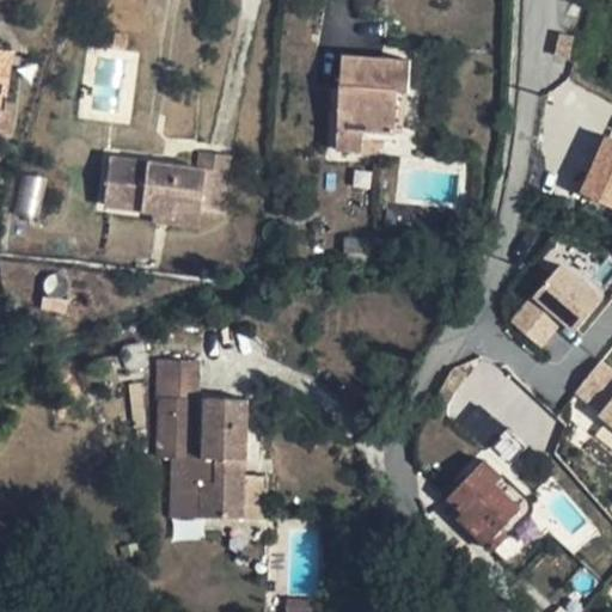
[(0,92),(8,93),(13,53),(0,50),(0,92)]
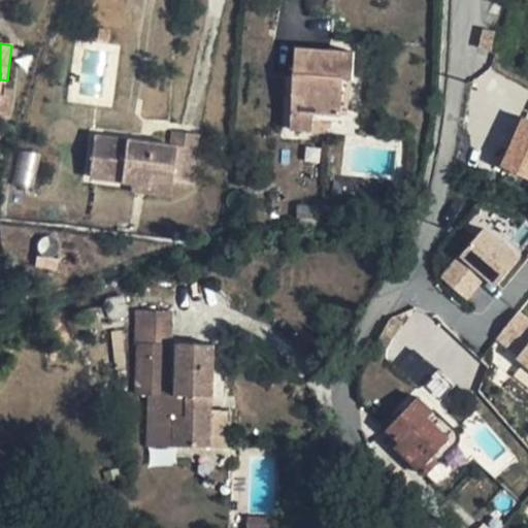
[(356,53),(297,50),(293,131),(314,132),(315,113),(327,113),(344,114),(345,78),(355,78),(356,53)]
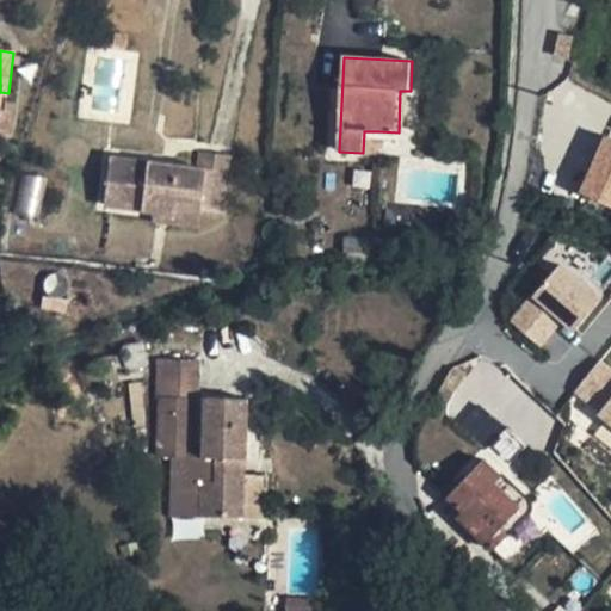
[(378,131),(364,131),(363,153),(377,154),(378,131)]
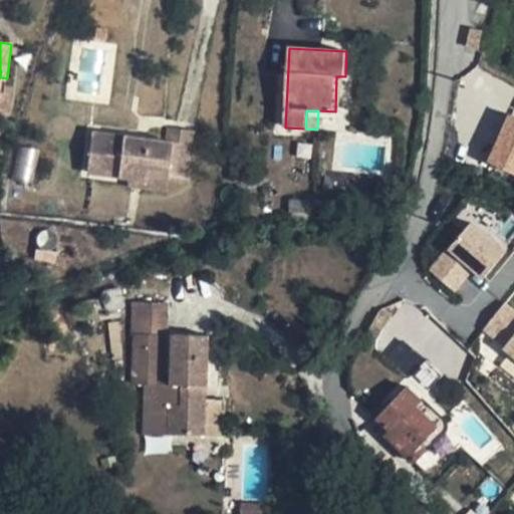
[(513,116),(504,113),(487,166),(513,174),(513,116)]
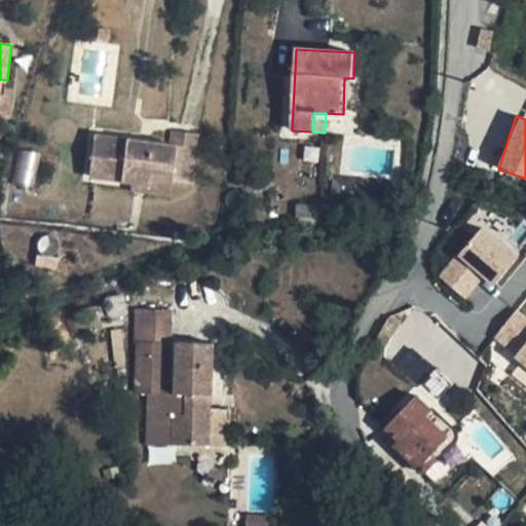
[(198,135),(173,132),(172,144),(95,136),(90,178),(132,182),(151,184),(151,180),(175,182),(193,184),(198,135)]
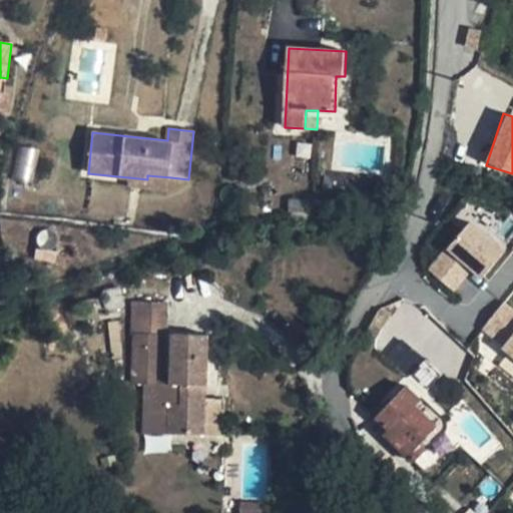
[(170,177),(147,175),(147,179),(128,177),(127,187),(168,193),(170,177)]
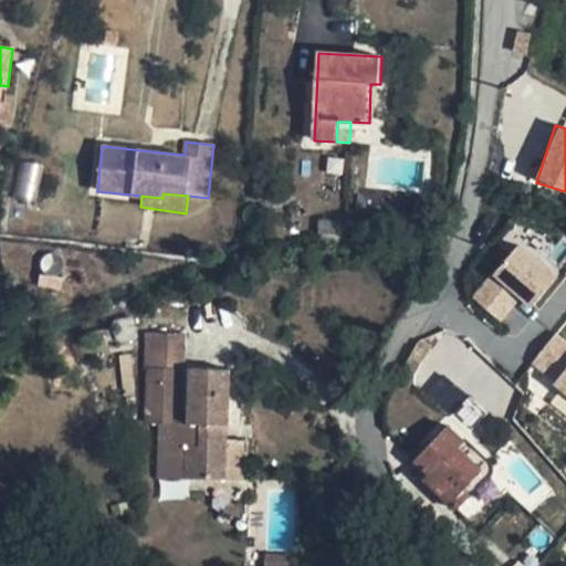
[(521,240),(468,300),(495,324),(516,299),(533,313),(564,279),(521,240)]
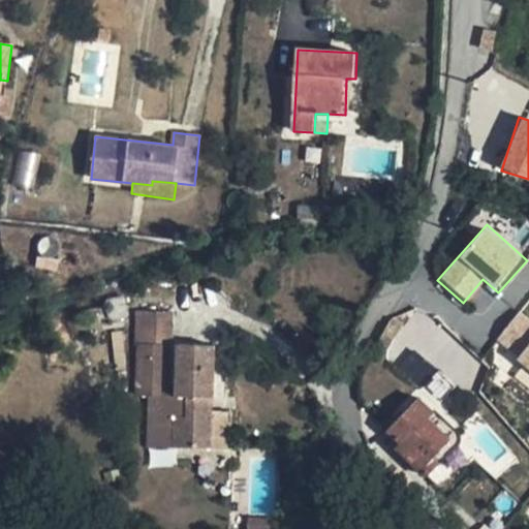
[(139,311),(138,344),(169,344),(170,311),(139,311)]
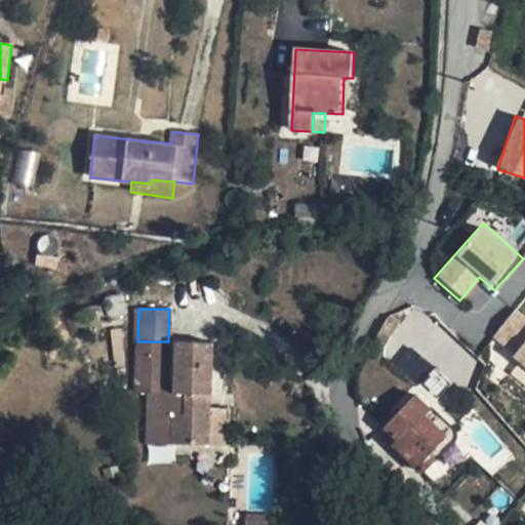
[(524,320),(515,312),(492,339),(513,356),(509,360),(524,372),(524,320)]
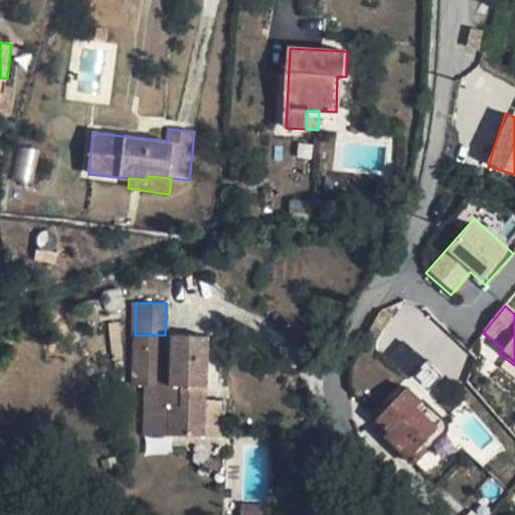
[(165,335),(135,335),(133,384),(147,385),(145,436),(203,437),(204,399),(205,386),(209,386),(210,336),(174,335),(172,384),(164,384),(165,335)]
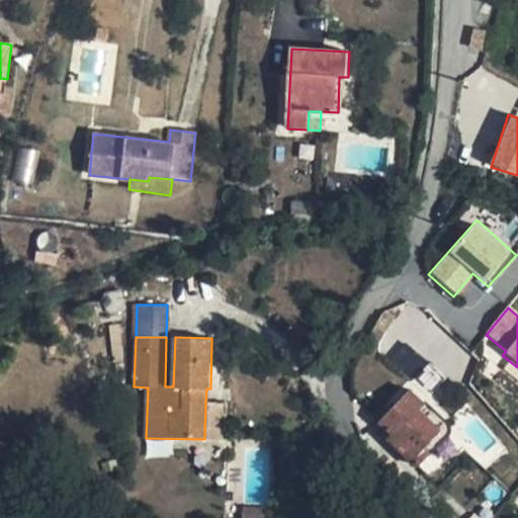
[(413,381),(428,398),(446,378),(431,363),(413,381)]
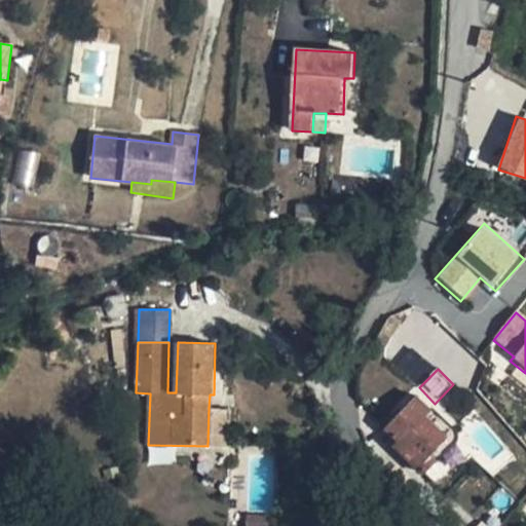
[(423,475),(438,459),(433,454),(450,436),(428,414),(434,409),(418,395),(387,428),(400,441),(396,446),(423,475)]
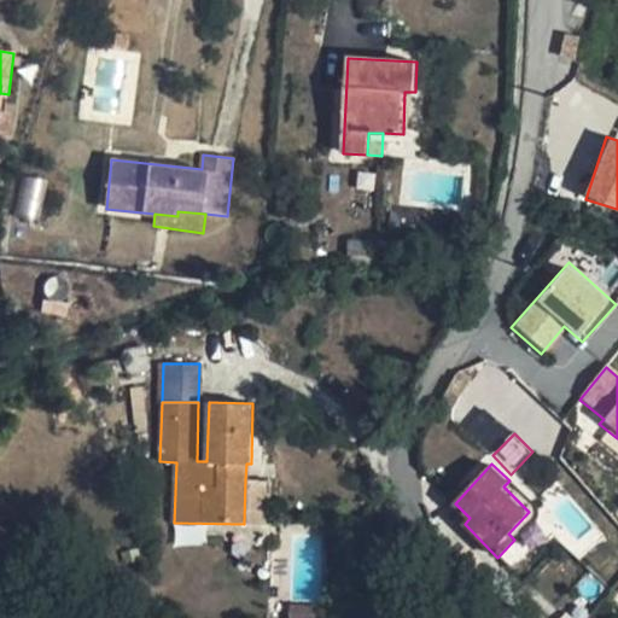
[(273,479),(245,479),(244,524),(270,524),(273,479)]
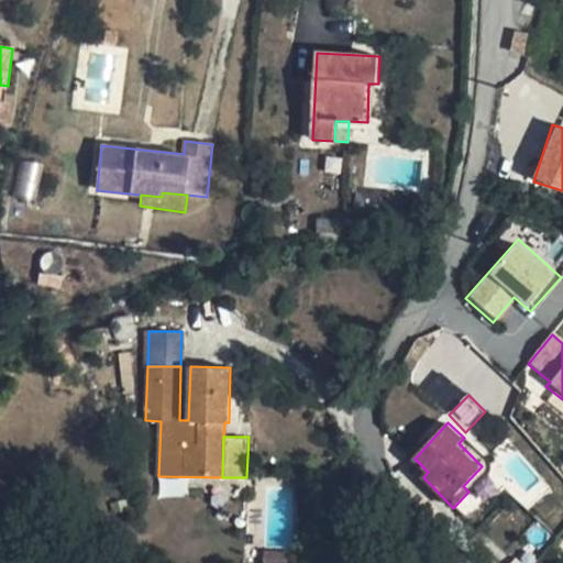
[(482,466),(487,472),(494,464),(464,438),(459,443),(482,466)]
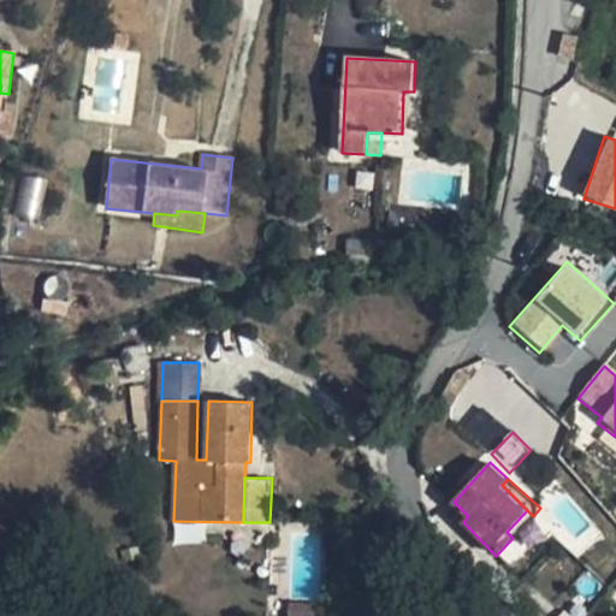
[(513,538),(533,516),(527,510),(507,532),(513,538)]
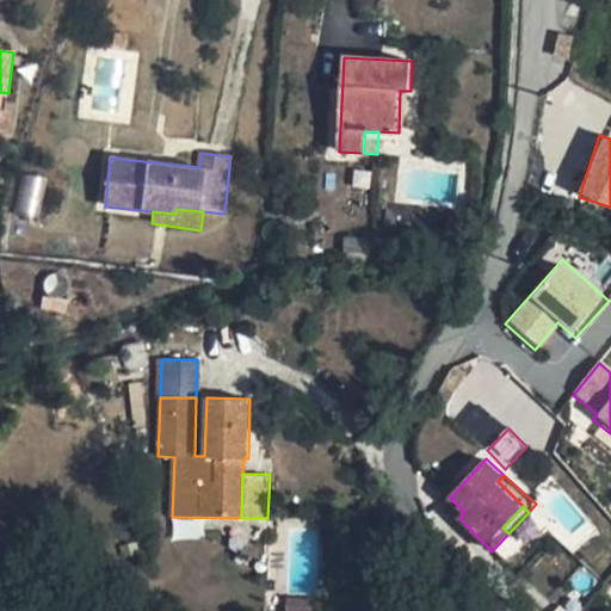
[(287,597),(287,610),(316,610),(318,598),(287,597)]
